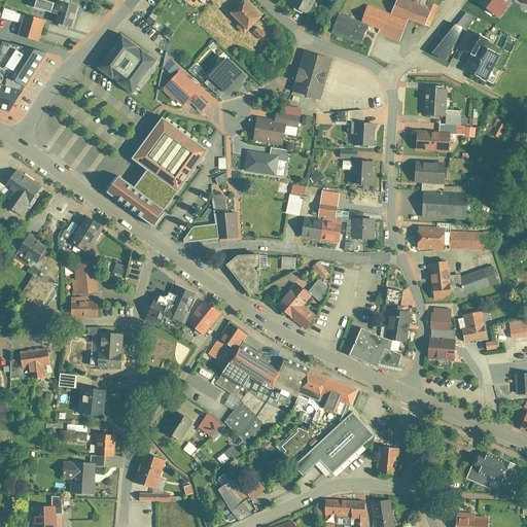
[(292,0),(289,6),(309,15),(316,0),(292,0)]
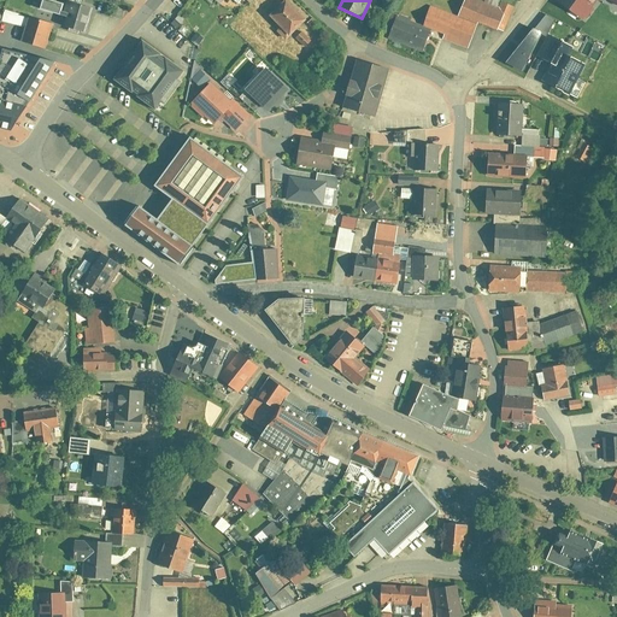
[(479,25),(503,34),(513,9),(489,0),(466,0),(460,18),(479,25)]
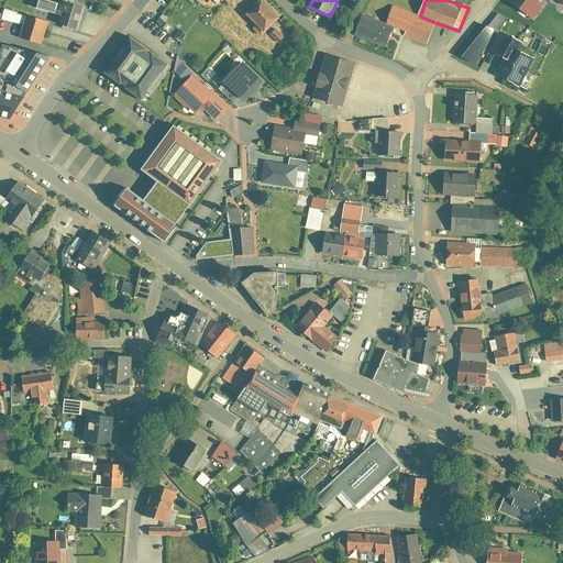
[(508,0),(530,18),(544,0),(508,0)]
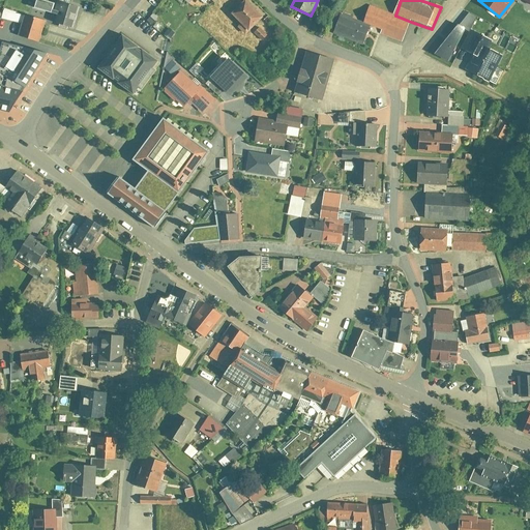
[(263,19),(245,1),(230,17),(248,33),(263,19)]
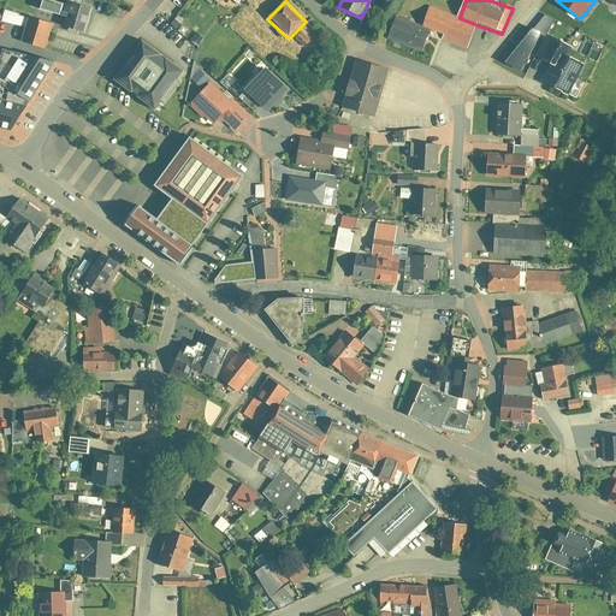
[(71,4),(63,27),(84,34),(92,10),(71,4)]
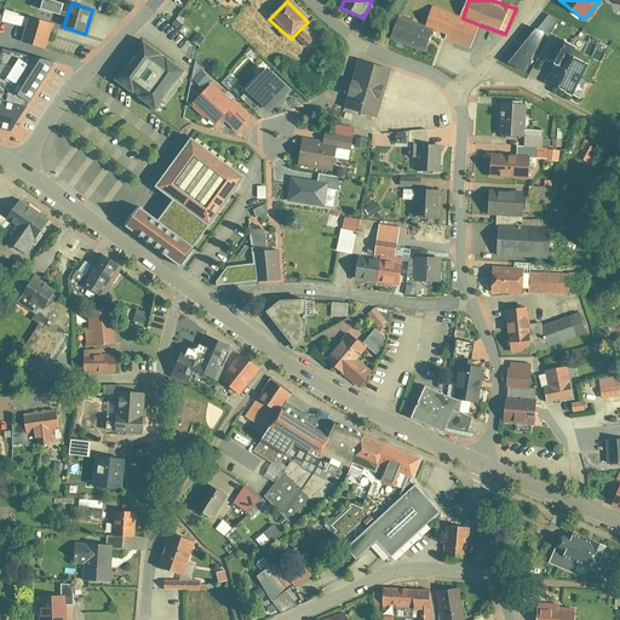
[(432,36),(471,50),(481,26),(432,7),(426,28),(424,33),(432,36)]
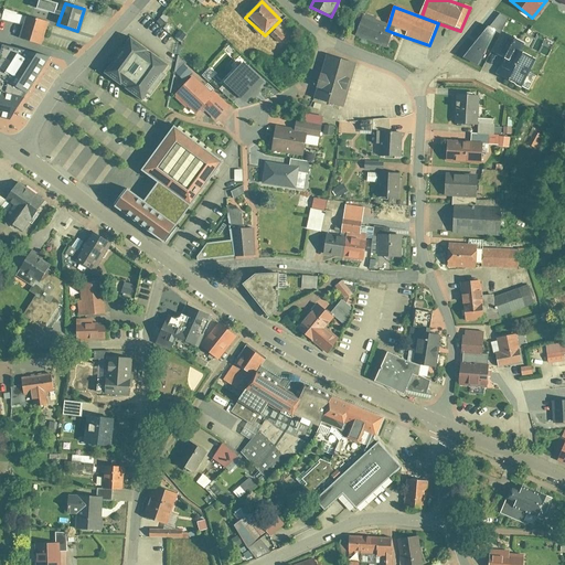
[(19,39),(40,45),(46,22),(25,17),(19,39)]
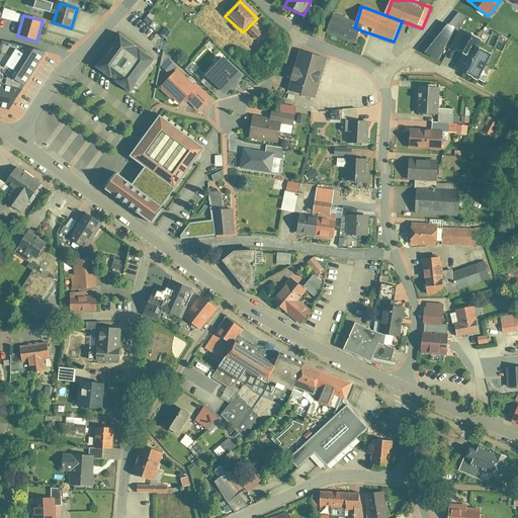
[(355,45),(361,30),(354,27),(356,23),(334,15),(326,33),(355,45)]
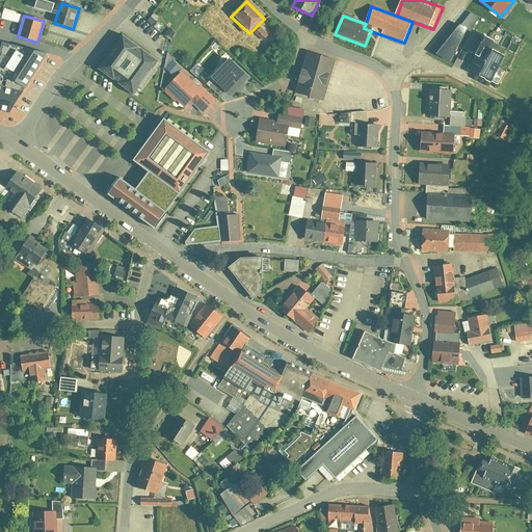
[(468,72),(491,83),(505,57),(488,50),(494,42),(473,31),(463,50),(476,56),(468,72)]
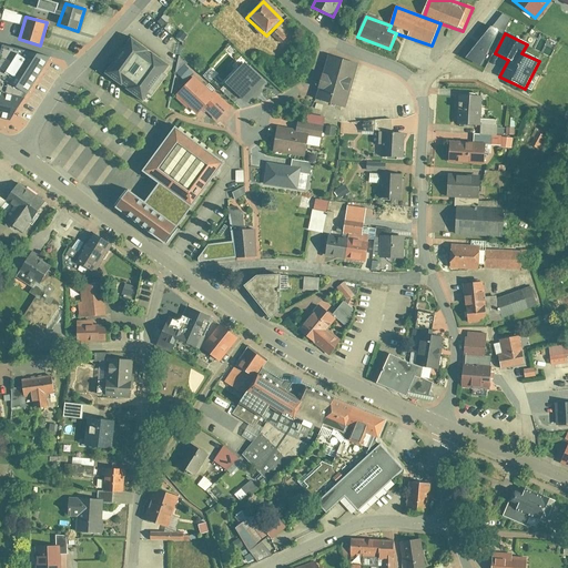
[(130,36),(103,74),(146,107),(178,69),(130,36)]
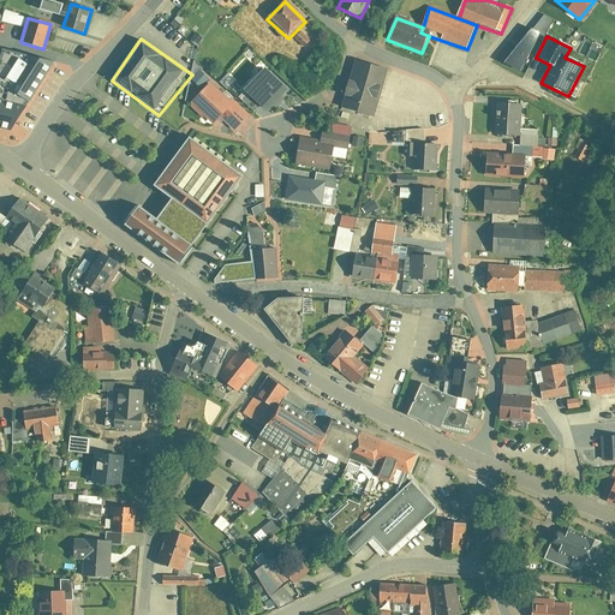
[(0,130),(9,132),(57,63),(0,48),(0,130)]
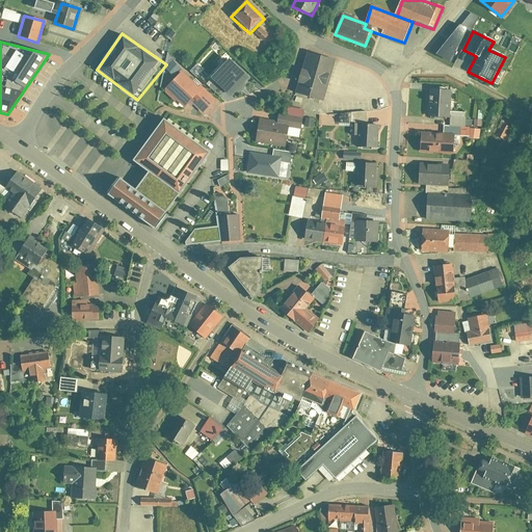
[(304,82),(301,92),(326,100),(338,59),(313,52),(308,68),(302,67),(299,81),(304,82)]
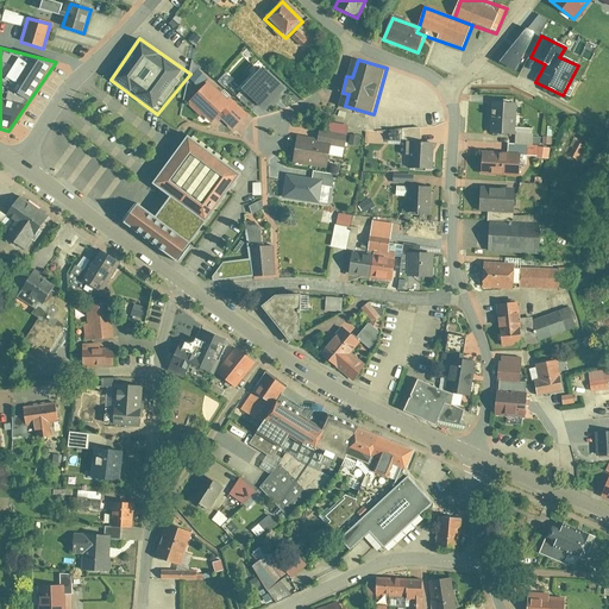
[(262,67),(242,88),(263,111),(284,88),(262,67)]
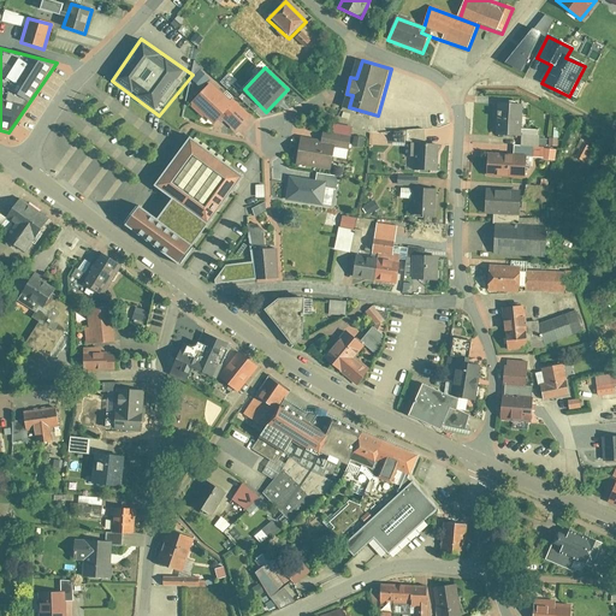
[(190,106),(214,126),(220,119),(234,131),(250,114),(234,101),(231,104),(209,84),(190,106)]
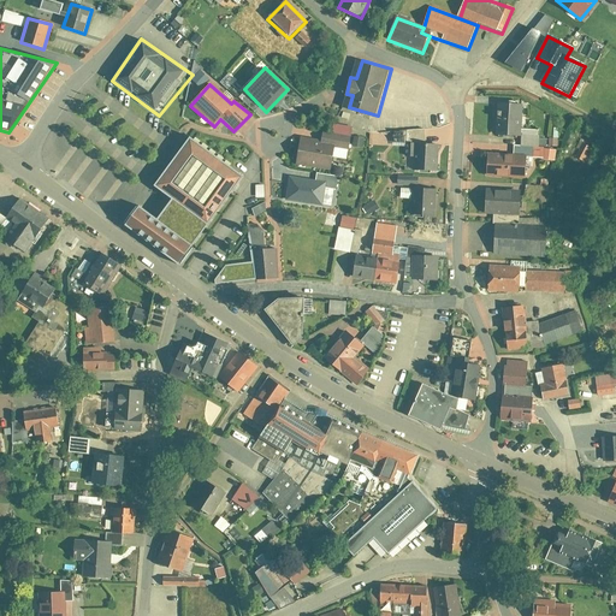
[(497,106),(495,135),(521,136),(522,106),(497,106)]
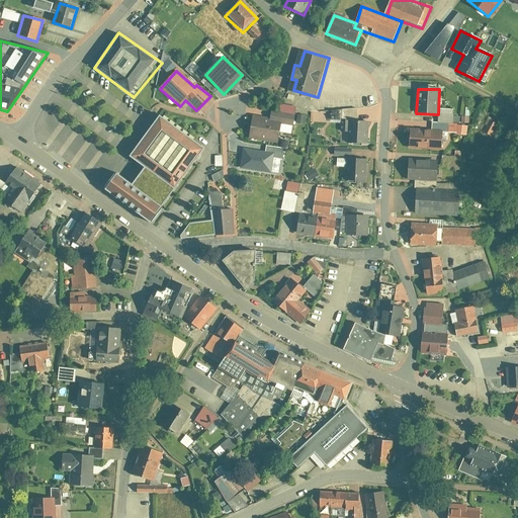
[(203,148),(158,115),(117,172),(106,186),(105,189),(151,222),(203,148)]
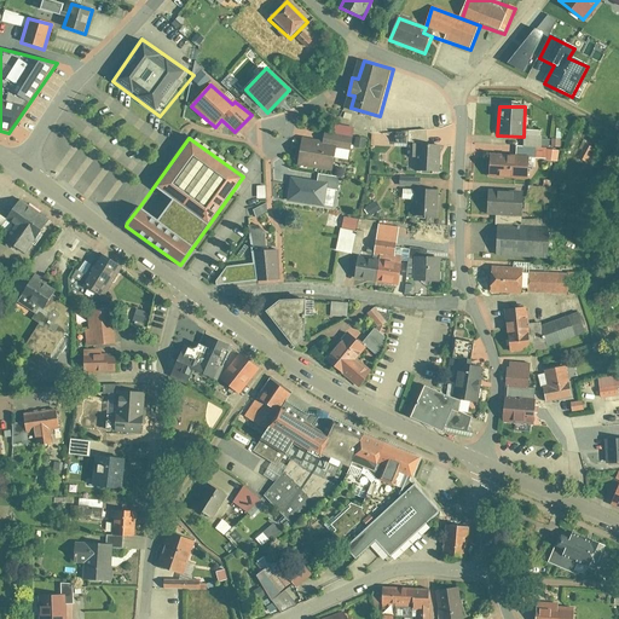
[(299,167),(334,172),(336,150),(302,145),(299,167)]
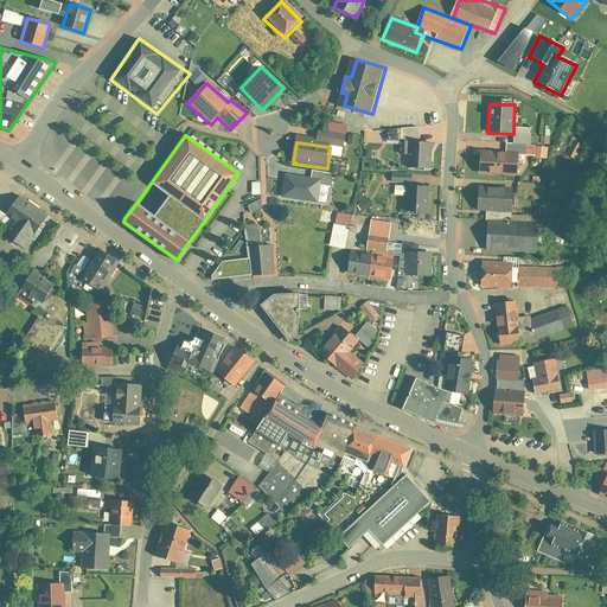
[(409,144),(409,170),(433,170),(433,144),(409,144)]
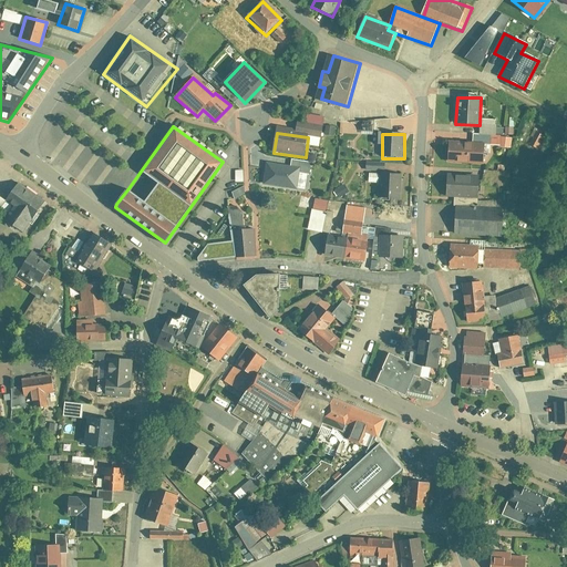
[(449,143),(446,163),(483,165),(485,145),(449,143)]
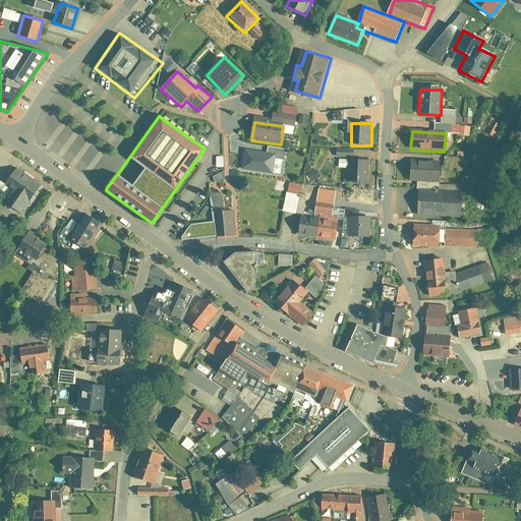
[(242,171),(273,175),(276,156),(245,152),(242,171)]
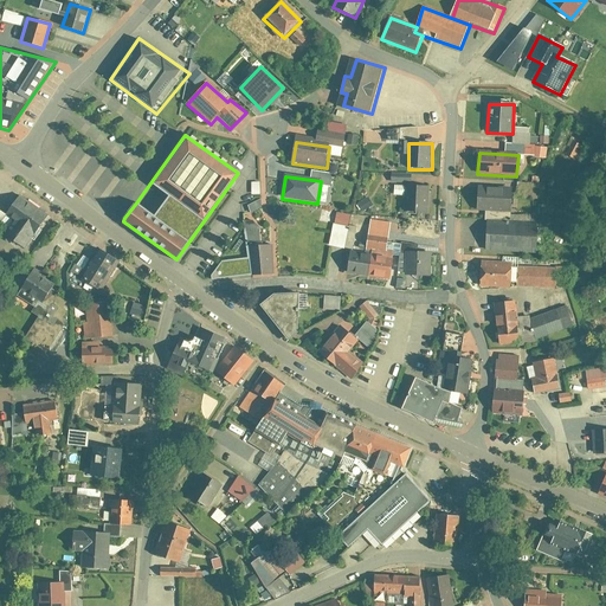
[(405,187),(405,214),(429,213),(429,186),(405,187)]
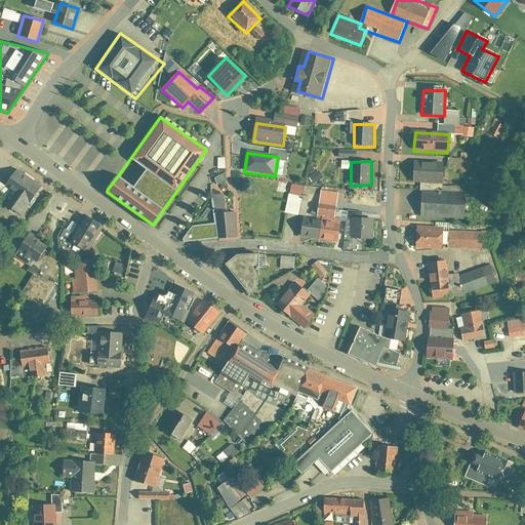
[(444,164),(414,162),(413,182),(443,185),(444,164)]
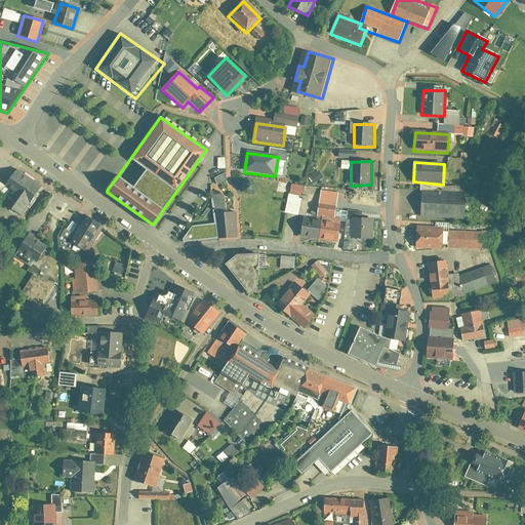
[(15,171),(4,188),(12,192),(3,206),(21,217),(40,190),(15,171)]
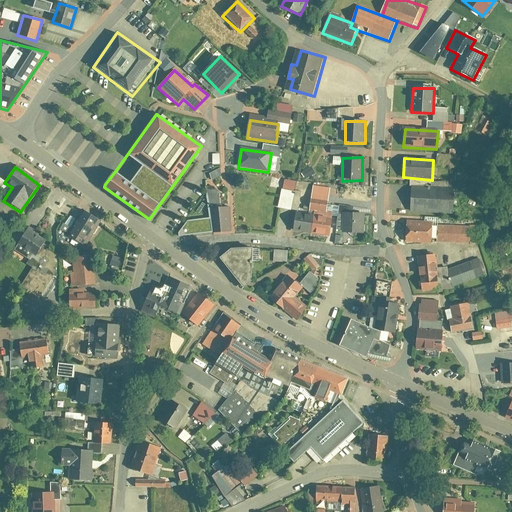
[(411,185),(409,210),(453,212),(454,187),(411,185)]
